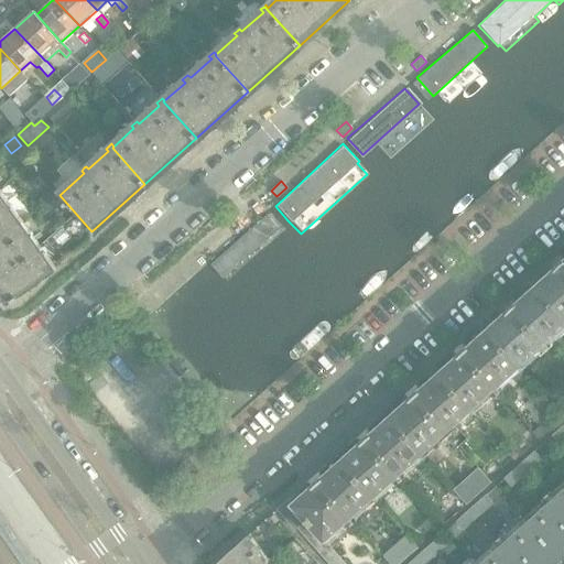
[(14,219),(0,199),(0,193),(1,193),(0,191),(0,232),(20,219),(18,217),(14,219)]
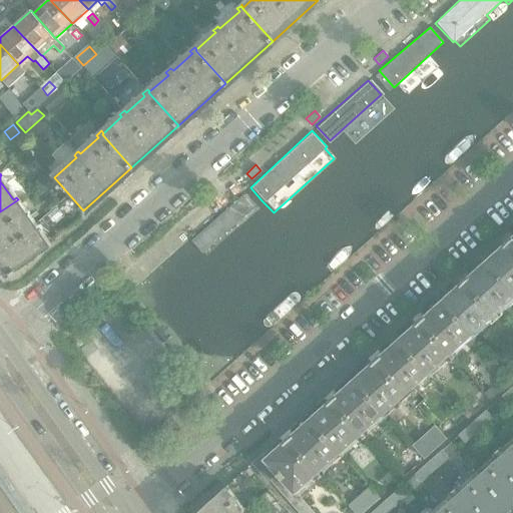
[(238,190),(234,185),(229,189),(233,195),(238,190)]
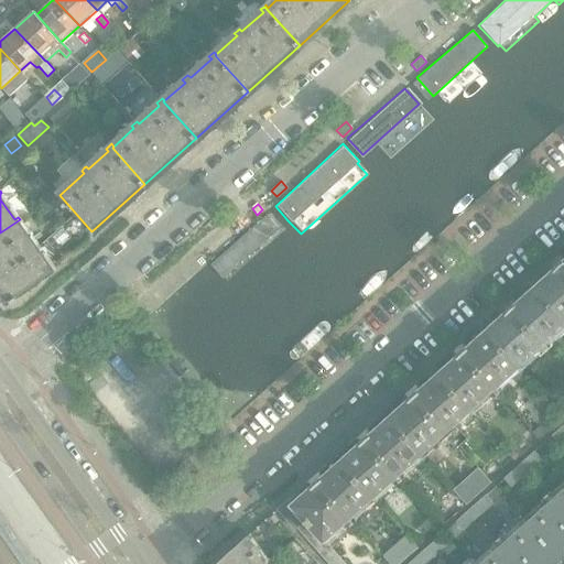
[(281,232),(264,216),(213,263),(224,278),(231,281),(249,266),(247,262),(281,232)]
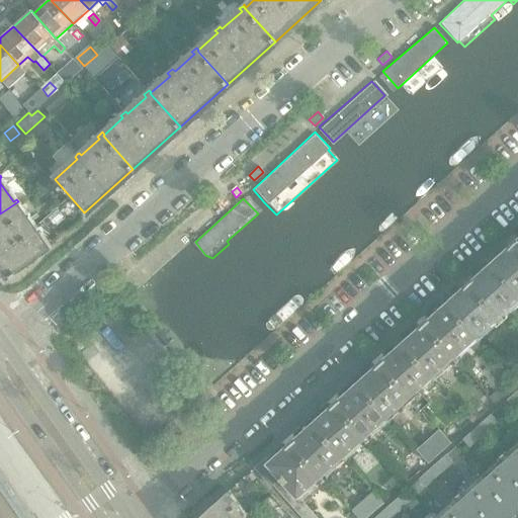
[(0,262),(11,276),(52,247),(41,233),(36,236),(32,230),(35,227),(33,225),(30,227),(15,206),(19,203),(18,201),(0,213),(0,262)]
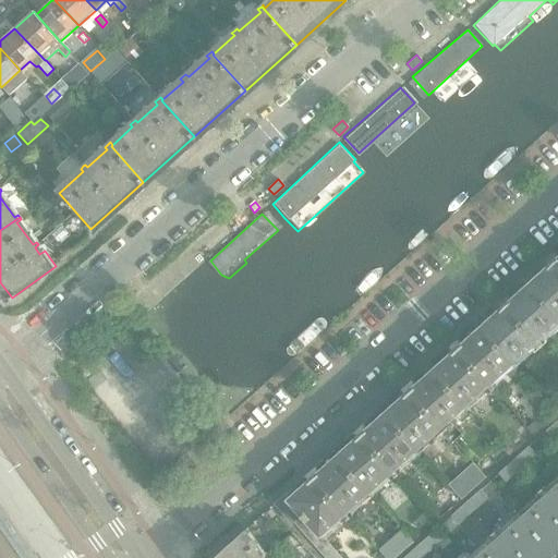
[(557,254),(526,283),(557,318),(557,254)]
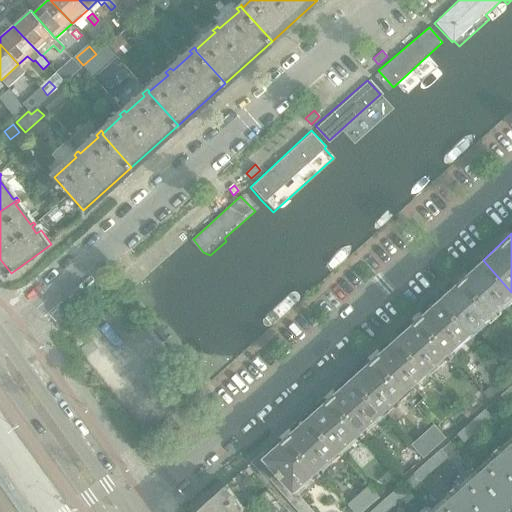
[(492,311),(511,293),(511,292),(483,260),(438,300),(468,332),(487,315),(491,319),(493,317),(495,315),(492,311)]
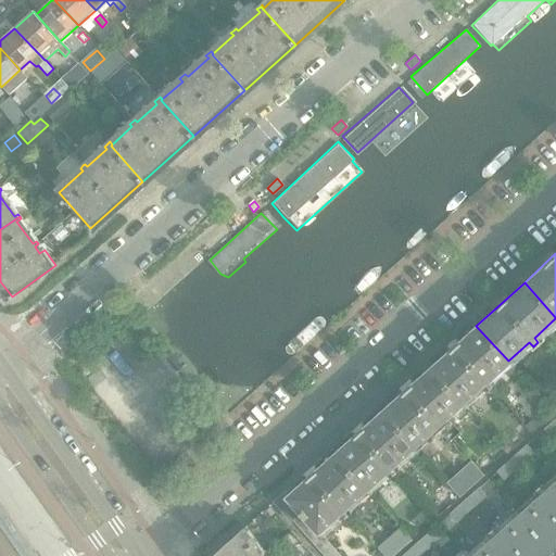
[(487,381),(508,361),(476,326),(428,368),(460,404),(482,384),(485,389),(490,384),(487,381)]
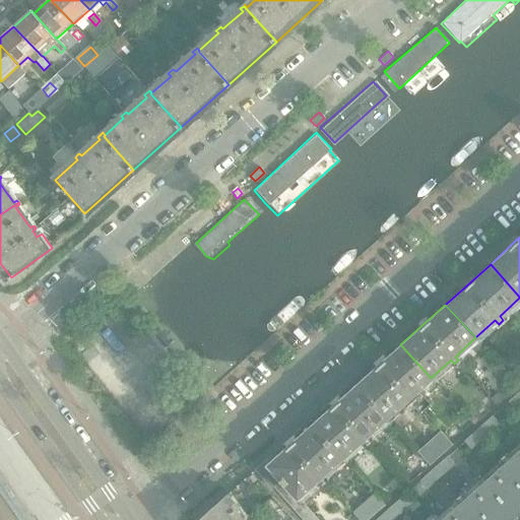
[(420,393),(417,390),(431,378),(400,344),(356,384),(387,417),(399,406),(402,409),(405,407),(402,403),(414,392),(417,396),(420,393)]
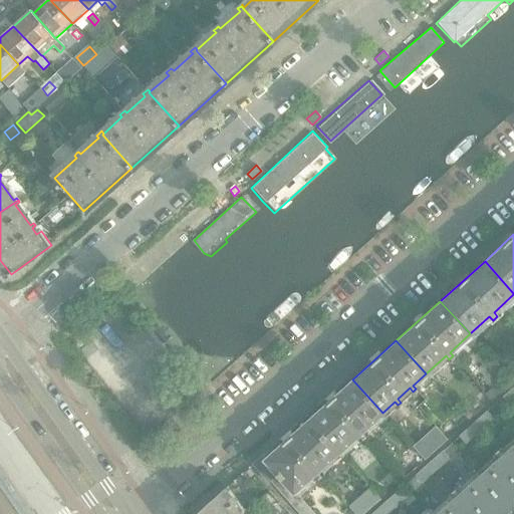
[(362,430),(382,413),(352,379),(307,420),(337,453),(358,434),(361,437),(362,436),(365,434),(362,430)]
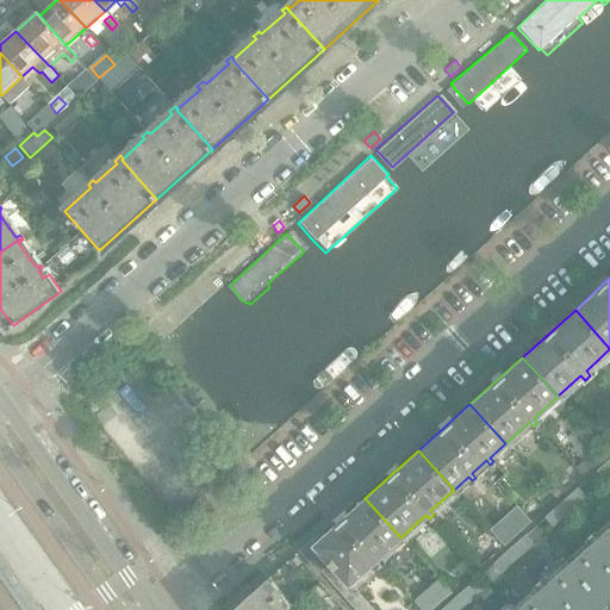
[(582,475),(593,465),(587,458),(576,468),(582,475)]
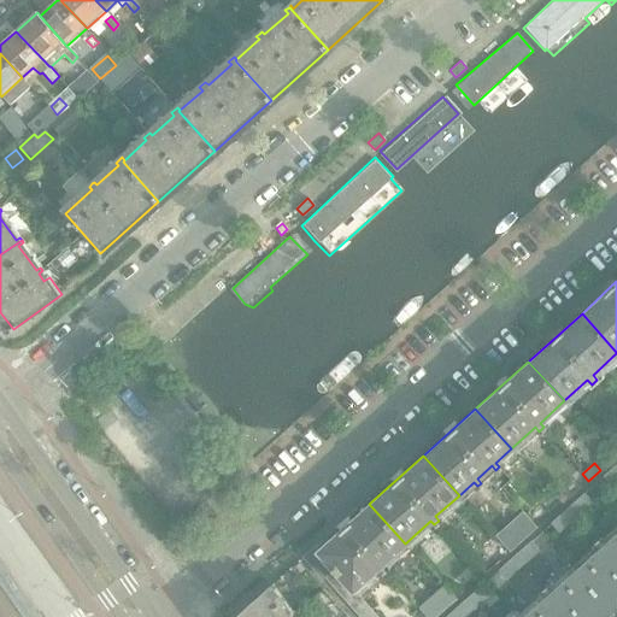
[(616,482),(616,481),(609,472),(603,477),(606,482),(611,487),(616,482)]
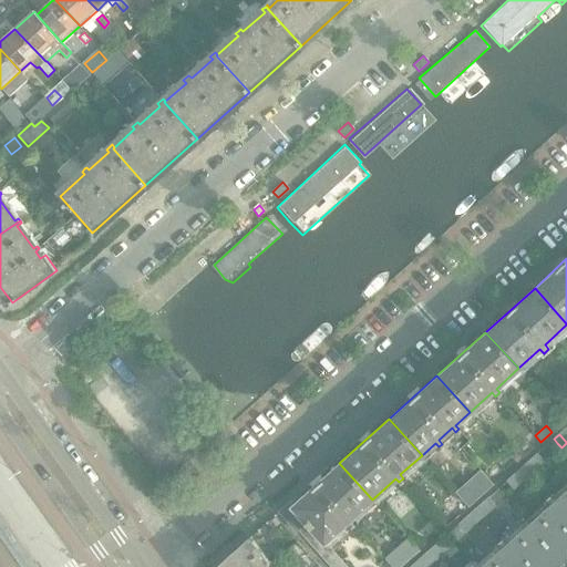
[(527,455),(518,445),(507,454),(517,464),(527,455)]
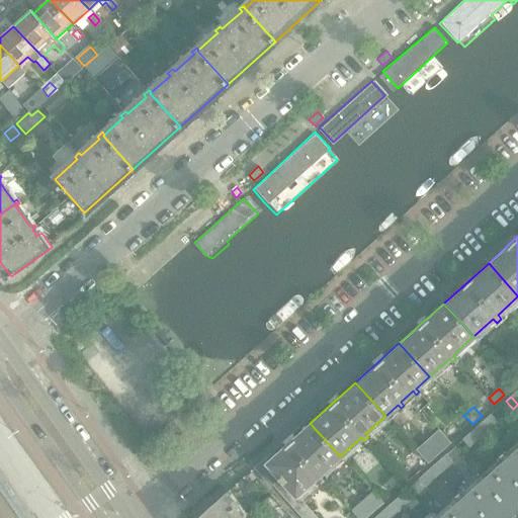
[(494,418),(491,415),(486,419),(493,427),(498,423),(494,418)]
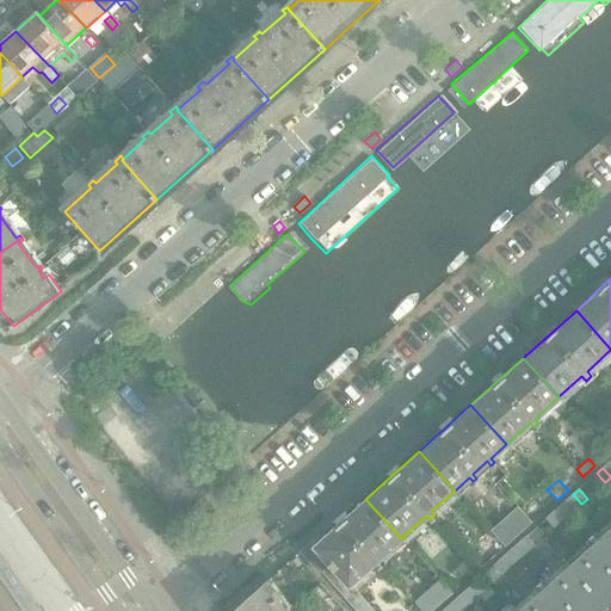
[(581,504),(573,494),(567,499),(576,508),(581,504)]
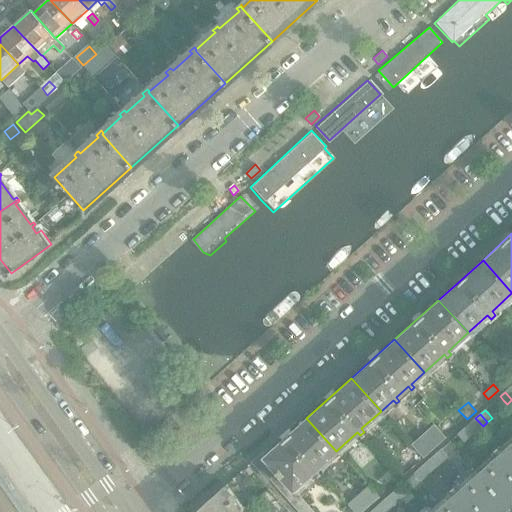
[(316,468),(336,451),(306,418),(264,456),(262,458),(276,473),(280,477),(284,481),(288,485),(291,489),(292,490),(293,489),(313,472),(316,475),(317,473),(319,472),(316,468)]
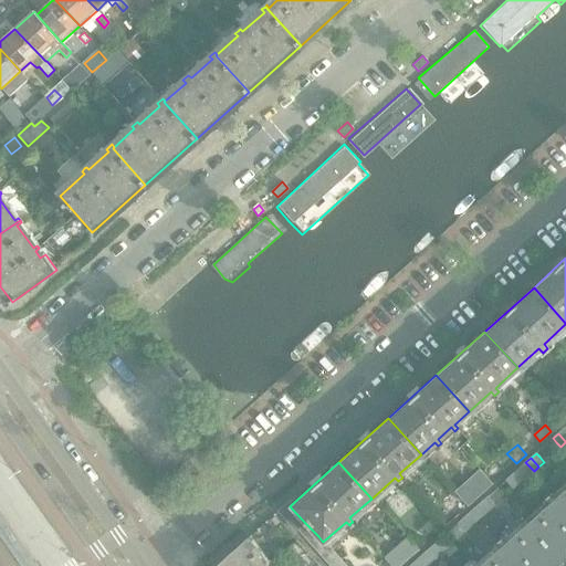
[(534,471),(525,462),(521,467),(528,475),(534,471)]
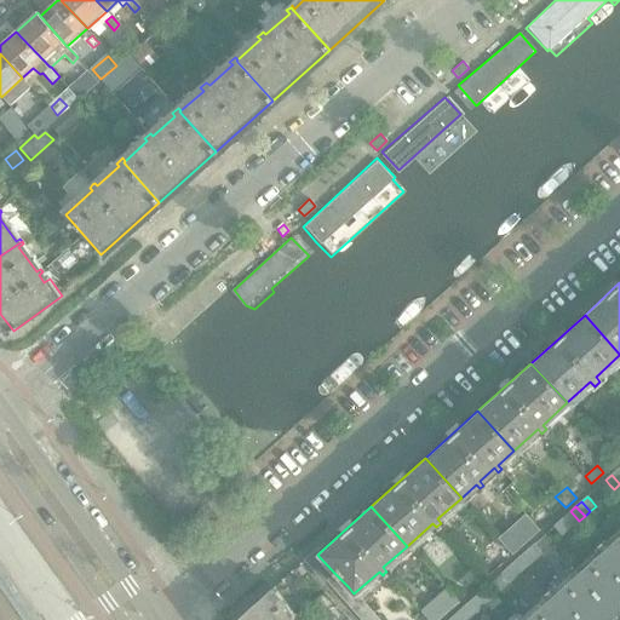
[(552,520),(543,507),(530,518),(540,530),(552,520)]
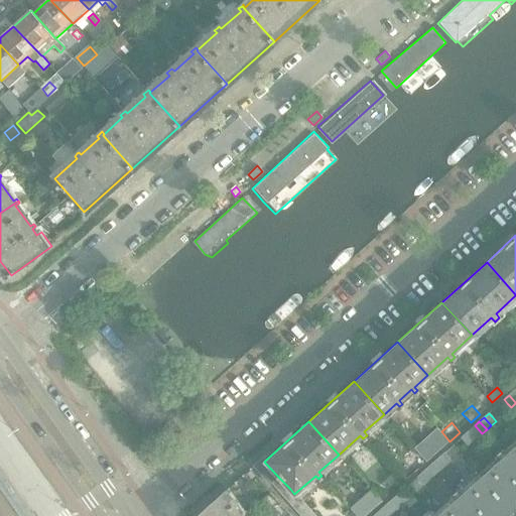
[(482,433),(475,425),(470,430),(477,438),(482,433)]
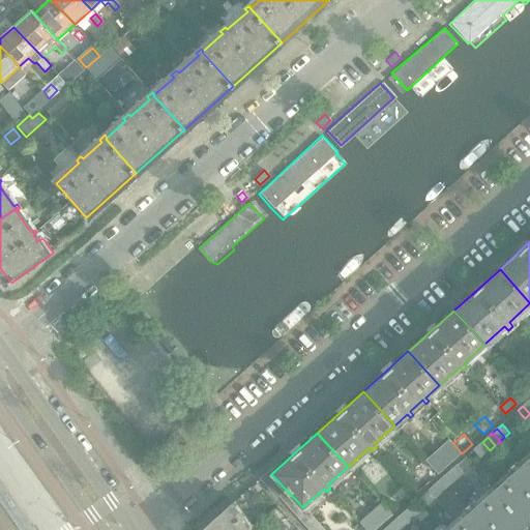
[(490,450),(482,442),(477,446),(484,454),(490,450)]
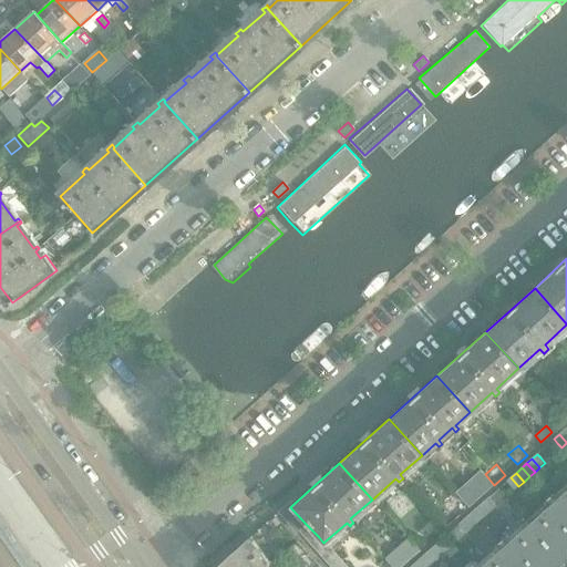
[(518,486),(511,477),(505,482),(514,491),(518,486)]
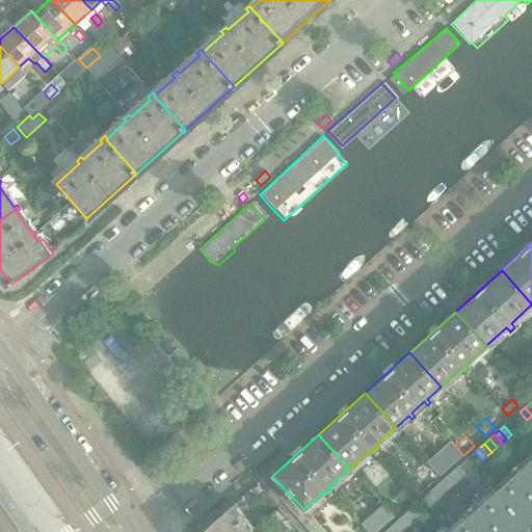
[(452,463),(442,451),(428,462),(440,475),(452,463)]
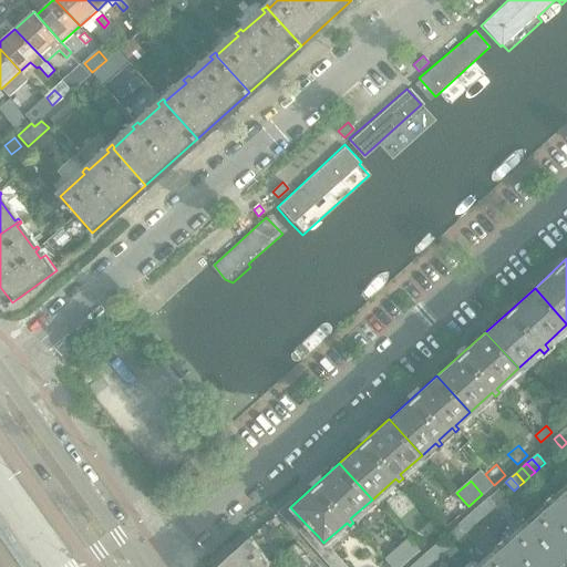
[(566,556),(566,487),(527,523),(562,562),(566,556)]
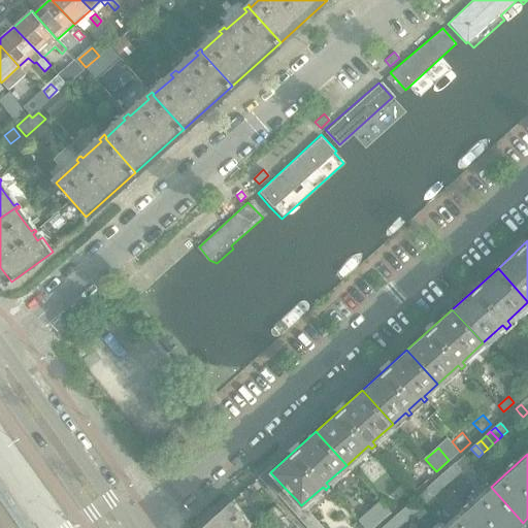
[(462,471),(455,463),(450,467),(457,476),(462,471)]
